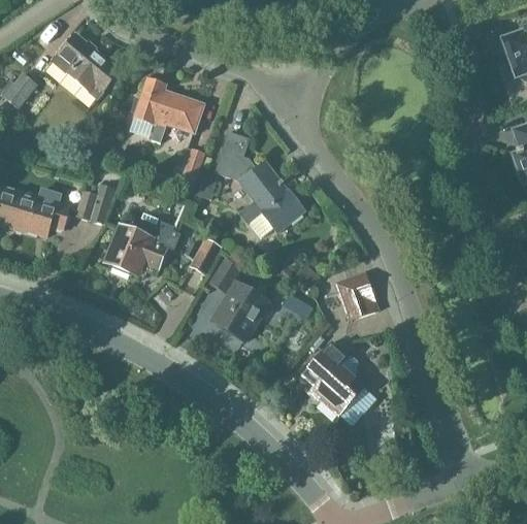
[(520,74),(520,75),(521,77),(522,78),(524,79),(525,79),(526,80),(526,79),(526,27),(523,29),(524,31),(500,39),(506,58),(509,57),(516,75),(520,74)]
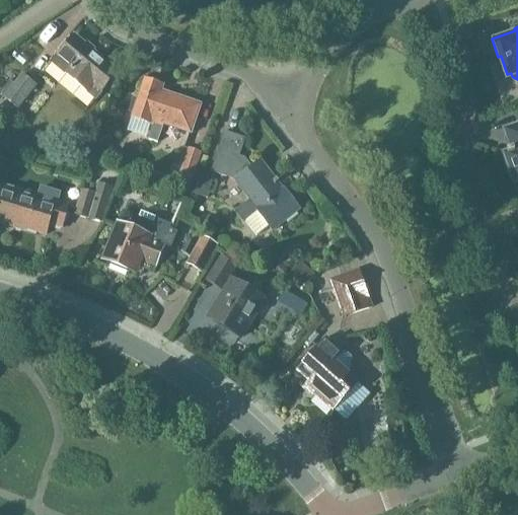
[(104,63),(106,61),(73,34),(52,61),(95,96),(116,72),(104,63)]
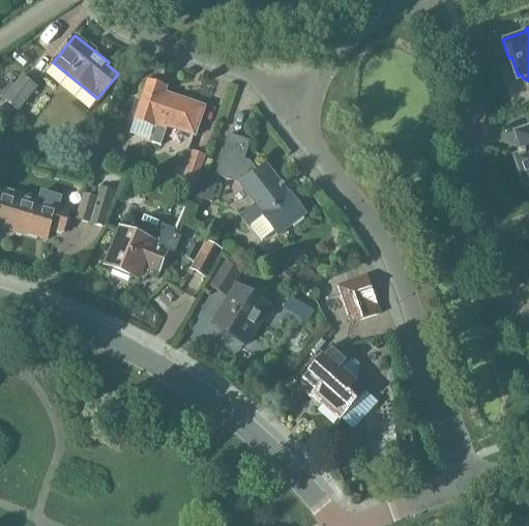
[(6,95),(4,97),(18,109),(36,86),(22,75),(15,84),(6,95)]
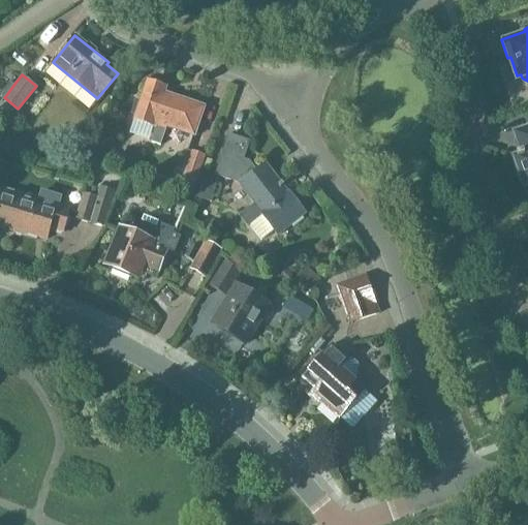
[(9,79),(0,90),(6,95),(14,84),(9,79)]
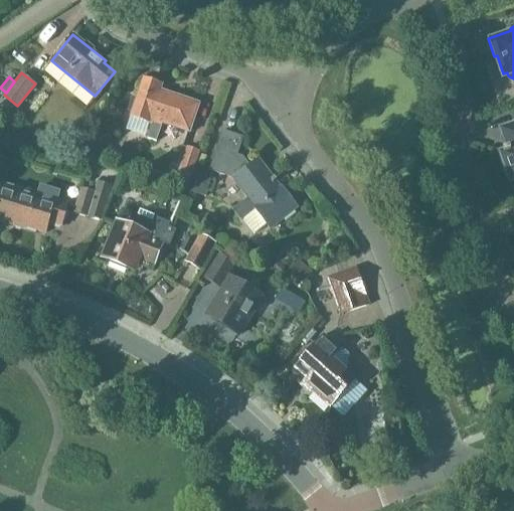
[(132,95),(127,109),(132,110),(131,114),(152,121),(147,136),(155,139),(162,120),(188,129),(196,103),(168,93),(164,95),(157,93),(160,83),(143,77),(137,96),(132,95)]
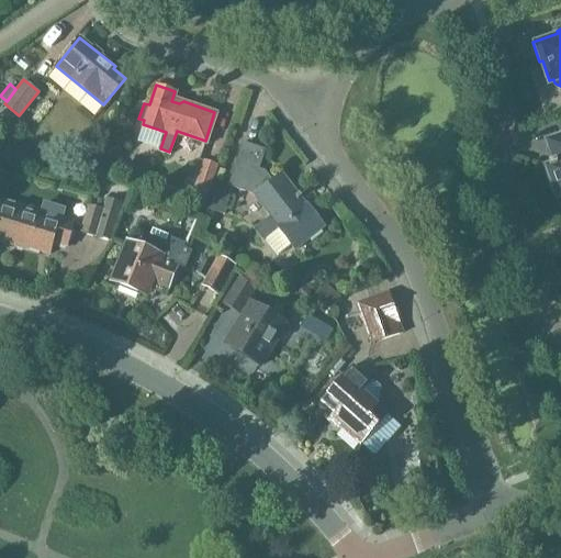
[(560,113),(560,116),(560,135),(547,141),(553,162),(548,163),(549,165),(546,166),(549,173),(546,174),(552,190),(554,189),(557,196),(560,193),(560,113)]
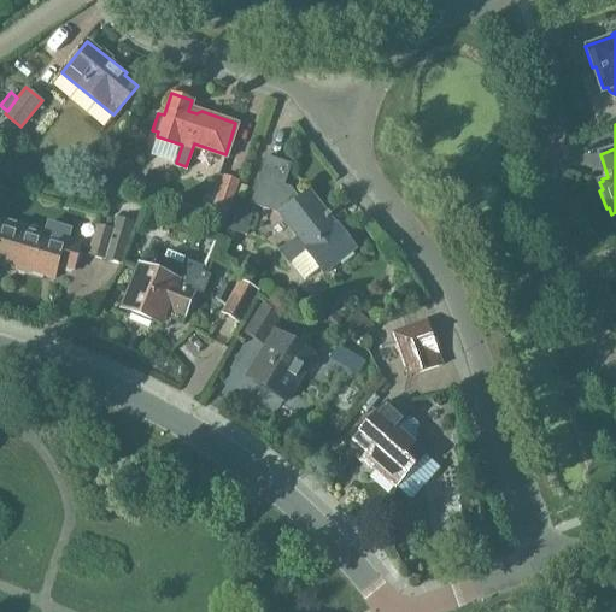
[(251,201),(267,206),(279,211),(298,235),(280,249),(288,260),(305,248),(322,270),(324,269),(321,265),(333,256),(336,260),(355,246),(336,222),(332,225),(326,218),(330,215),(328,211),(327,212),(309,188),(298,196),(289,187),(283,184),(291,164),(267,156),(251,201)]
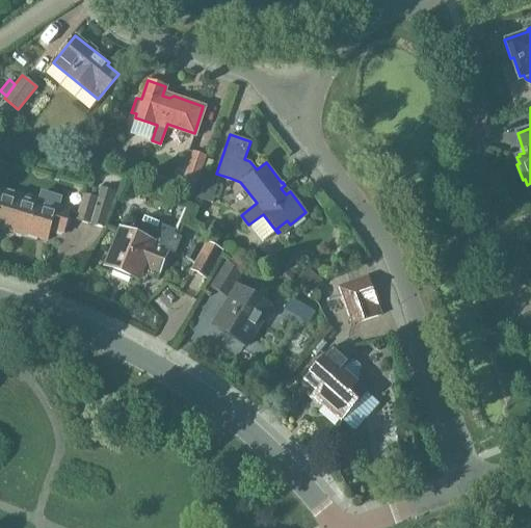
[(196,180),(201,165),(205,155),(192,151),(184,176),(196,180)]
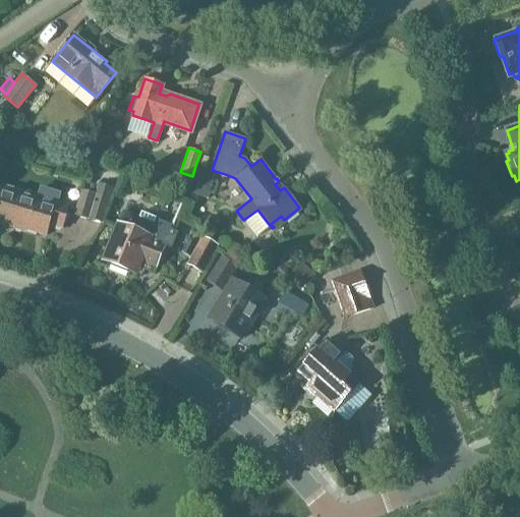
[(82,188),(76,207),(74,212),(74,213),(101,221),(112,185),(98,181),(95,192),(82,188)]
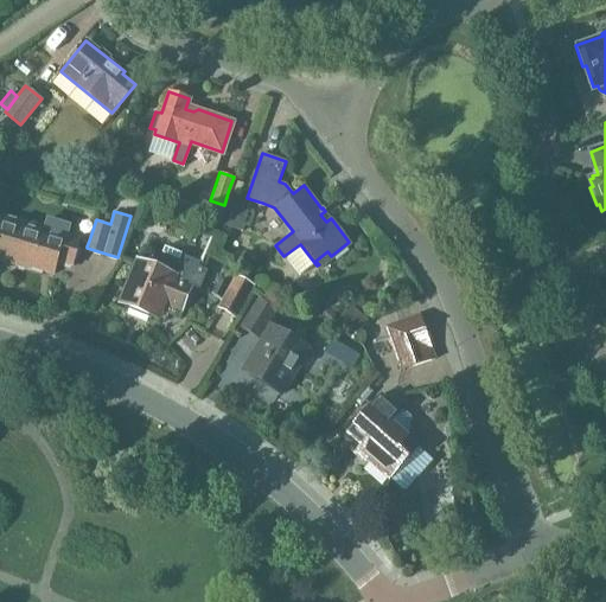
[(0,255),(16,261),(14,263),(27,267),(27,263),(53,271),(57,258),(71,263),(80,237),(65,232),(69,223),(46,217),(43,229),(27,224),(29,222),(1,213),(1,215),(0,213),(0,255)]
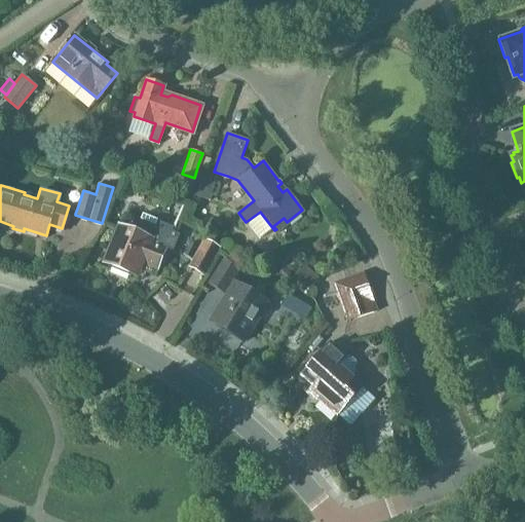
[(155,266),(163,246),(166,240),(174,244),(179,232),(171,228),(173,225),(156,219),(157,217),(142,210),(138,218),(133,231),(120,226),(107,259),(136,271),(141,260),(155,266)]
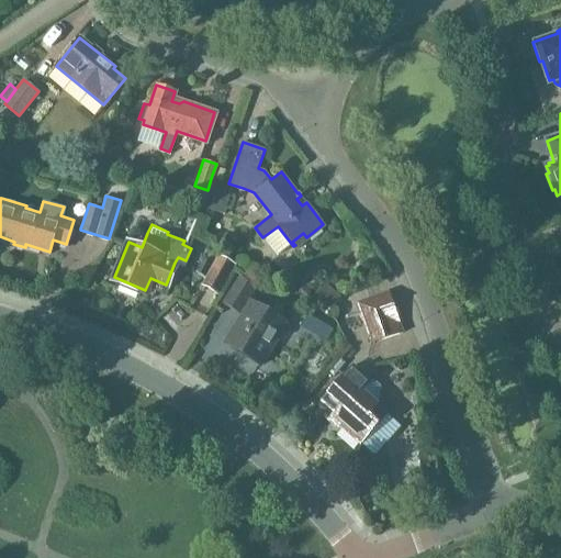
[(203,282),(217,290),(233,261),(220,254),(203,282)]
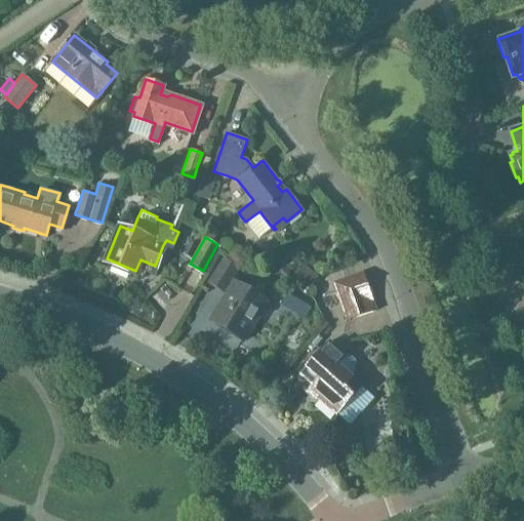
[(237,268),(223,258),(209,281),(229,293),(213,318),(241,335),(264,298),(231,278),(237,268)]
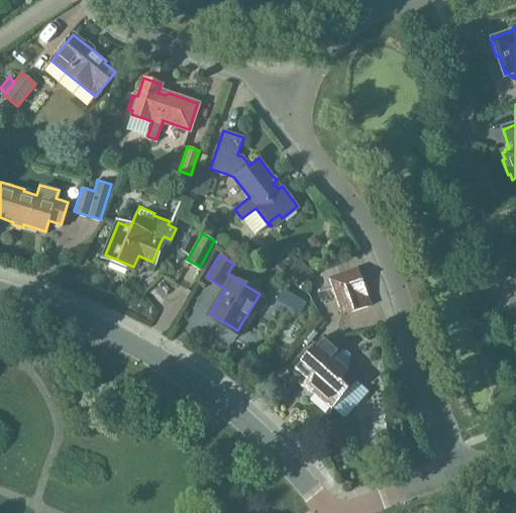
[(279,261),(275,265),(281,271),(285,266),(279,261)]
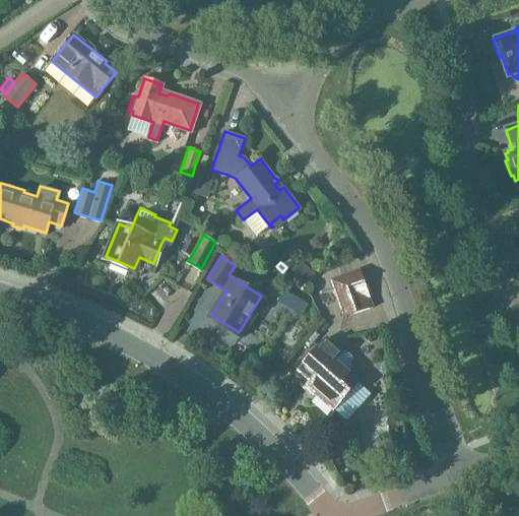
[(290,273),(304,284),(314,272),(301,262),(290,273)]
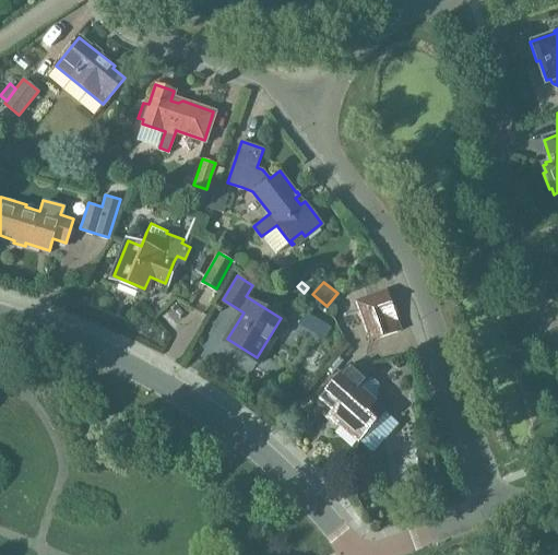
[(354,299),(368,339),(400,328),(386,288),(354,299)]
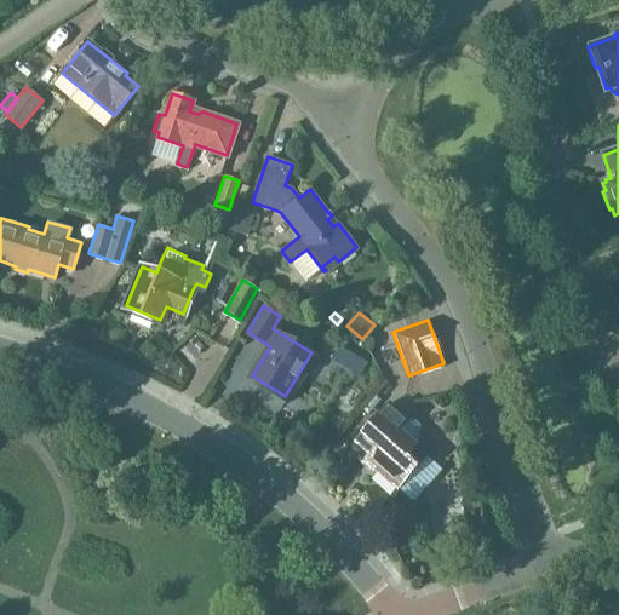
[(338,343),(331,356),(339,361),(347,348),(338,343)]
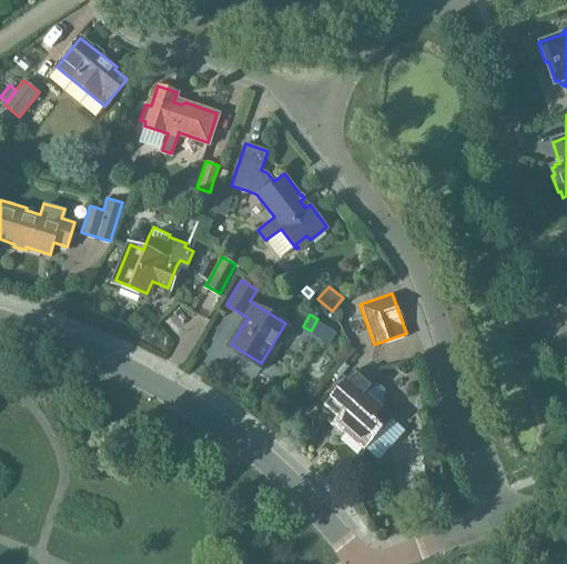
[(375,383),(355,366),(324,402),(336,414),(332,419),(364,447),(392,416),(378,404),(384,399),(383,388),(376,382),(375,383)]
